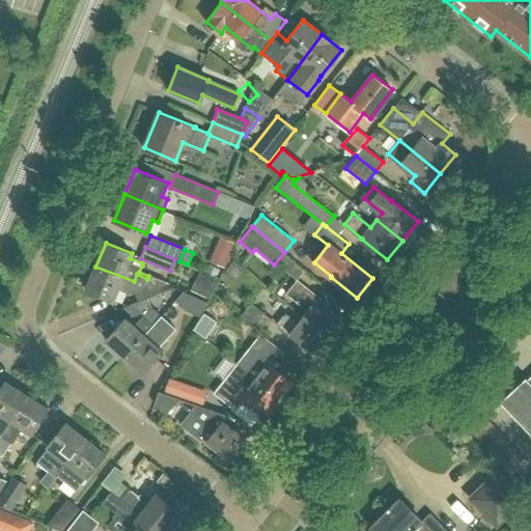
[(212,253),(207,261),(223,267),(226,258),(212,253)]
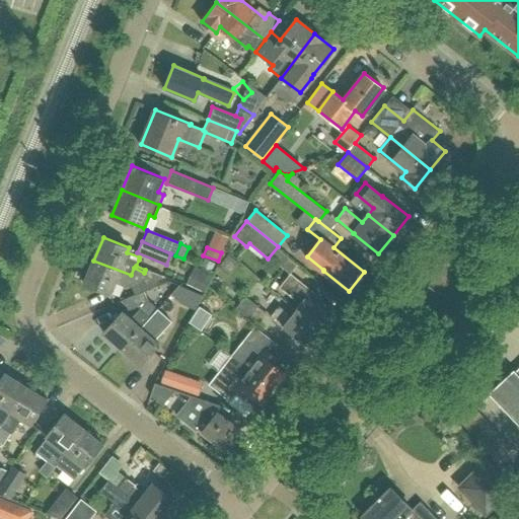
[(84,283),(110,294),(117,278),(130,283),(135,295),(144,292),(157,287),(155,282),(162,279),(162,276),(151,273),(151,272),(145,270),(144,273),(134,268),(131,275),(93,261),(84,283)]
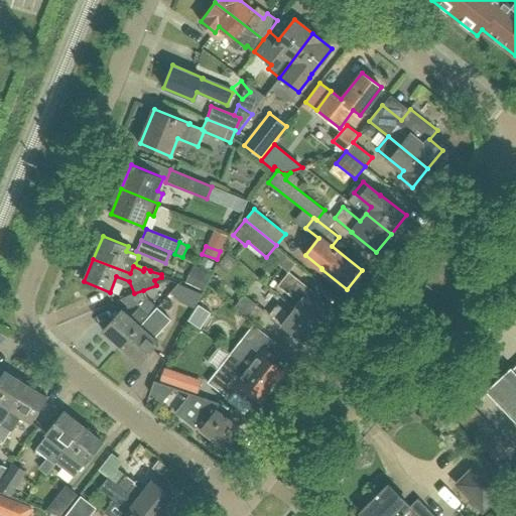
[(203,290),(212,271),(194,263),(184,283),(203,290)]
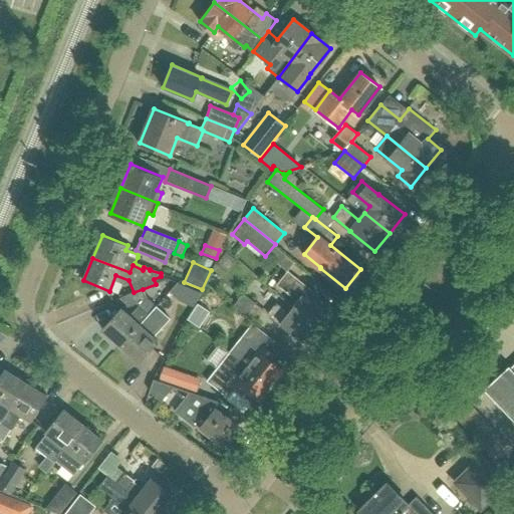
[(293,306),(317,325),(330,309),(315,297),(318,294),(287,271),(277,284),(286,291),(287,291),(298,300),(293,306)]
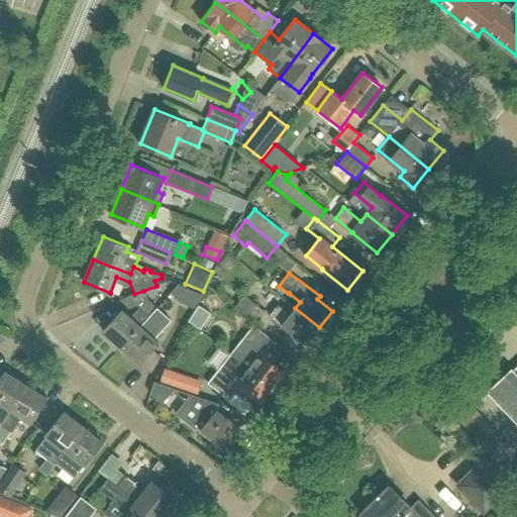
[(177,286),(169,295),(178,304),(185,289),(177,286)]
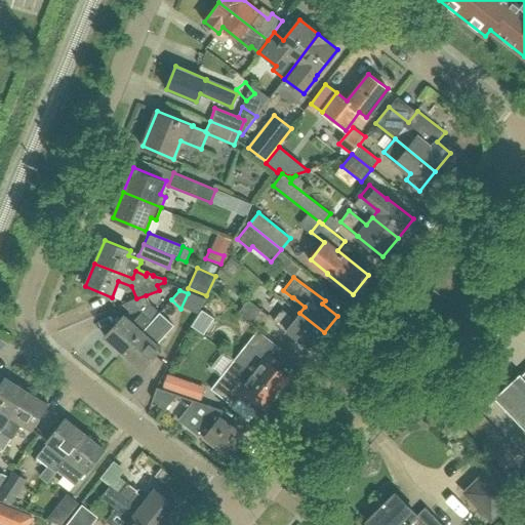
[(129,314),(138,311),(142,314),(150,322),(159,312),(150,304),(146,295),(136,298),(125,304),(129,314)]
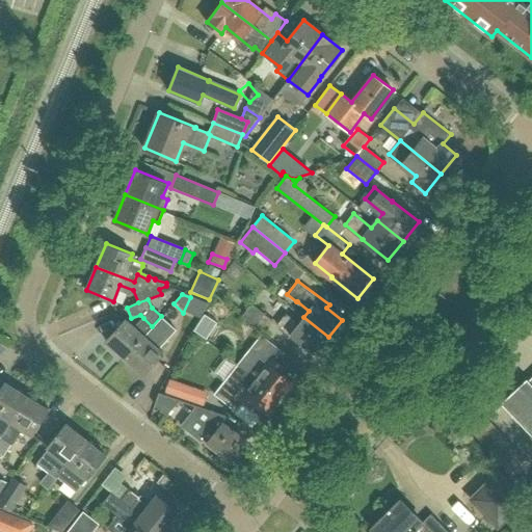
[(261,333),(271,320),(251,304),(241,317),(261,333)]
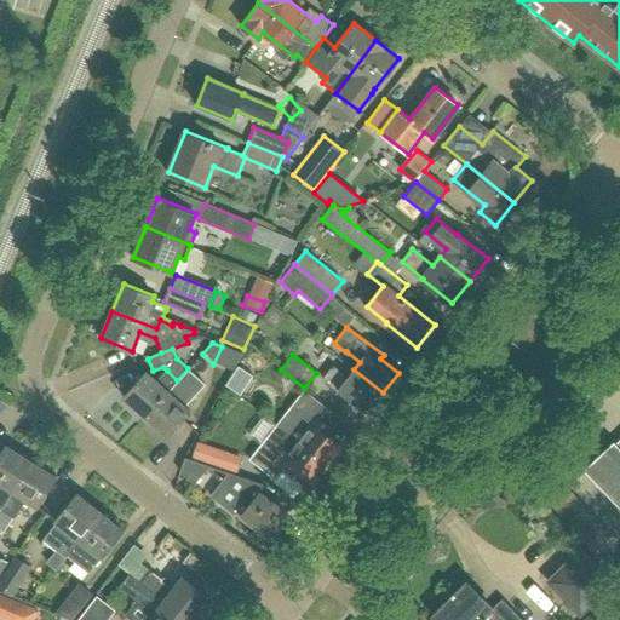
[(383,392),(354,369),(348,378),(333,366),(323,378),(338,390),(336,392),(348,402),(349,399),(367,413),(383,392)]
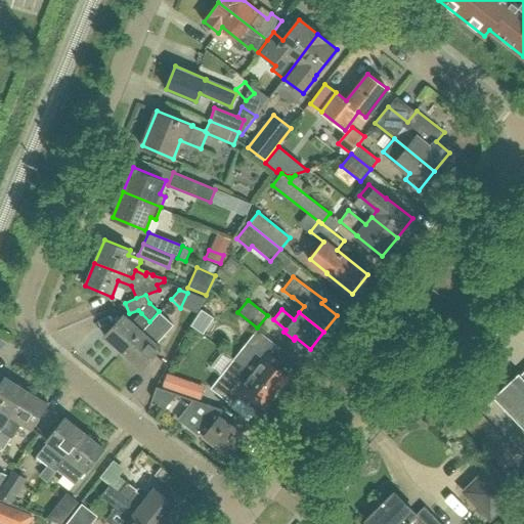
[(203,335),(214,318),(201,310),(190,325),(203,335)]
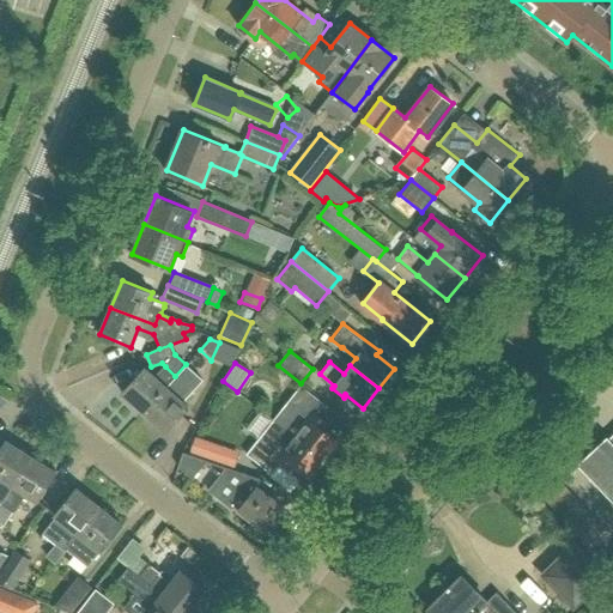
[(165,431),(188,407),(177,398),(198,376),(186,364),(175,376),(176,376),(167,388),(165,387),(144,411),(165,431)]
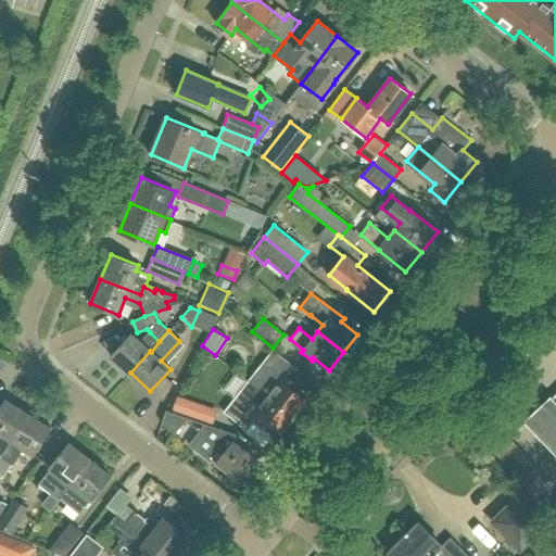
[(130,373),(150,351),(130,333),(111,355),(130,373)]
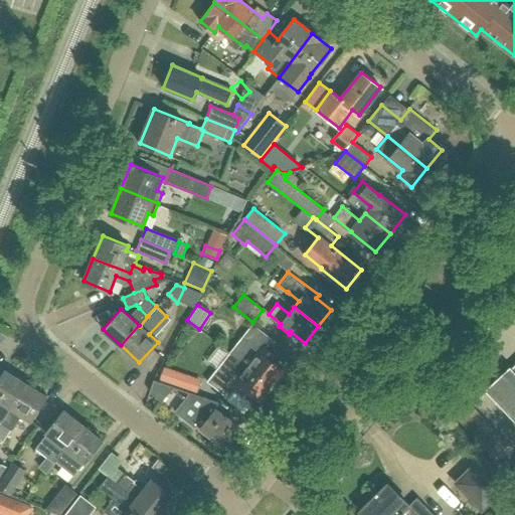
[(230,352),(272,384),(284,369),(271,359),(275,354),(266,347),(272,340),(251,325),(243,336),(230,352)]
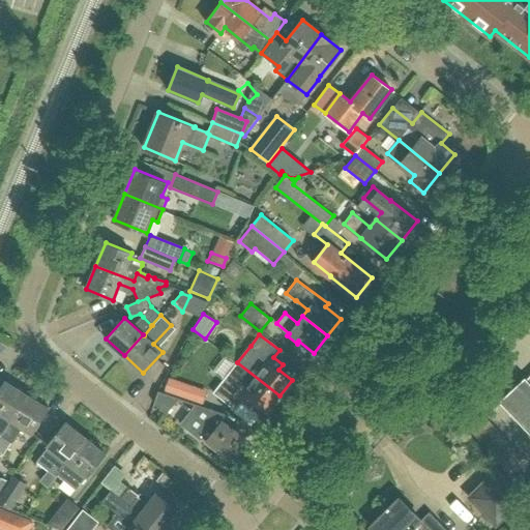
[(267,412),(280,395),(237,362),(224,380),(213,393),(235,411),(243,401),(249,406),(253,402),(267,412)]
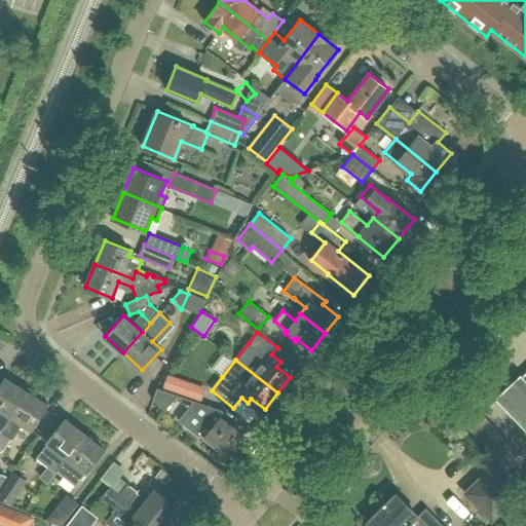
[(525,372),(522,376),(521,375),(495,399),(525,430),(525,372)]
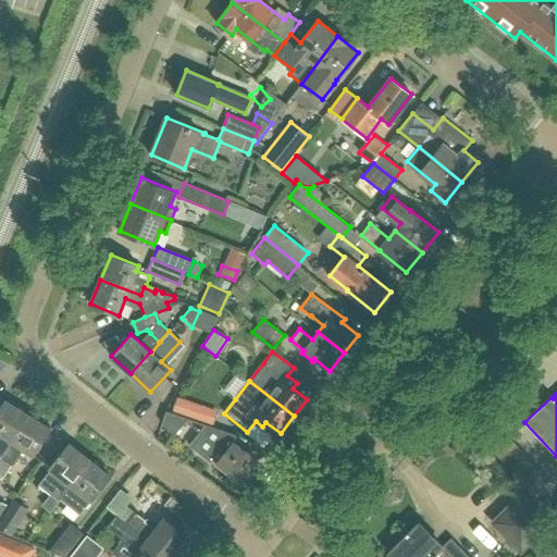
[(175,412),(214,425),(219,412),(180,398),(175,412)]
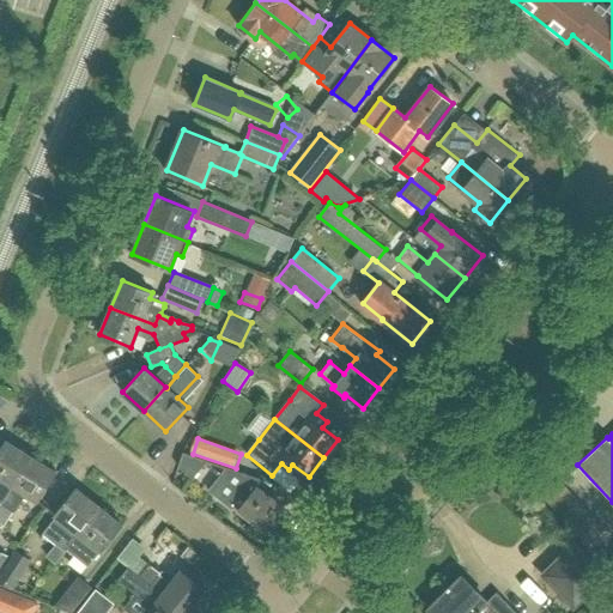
[(0,504),(1,503),(31,456),(6,441),(0,449),(0,504)]
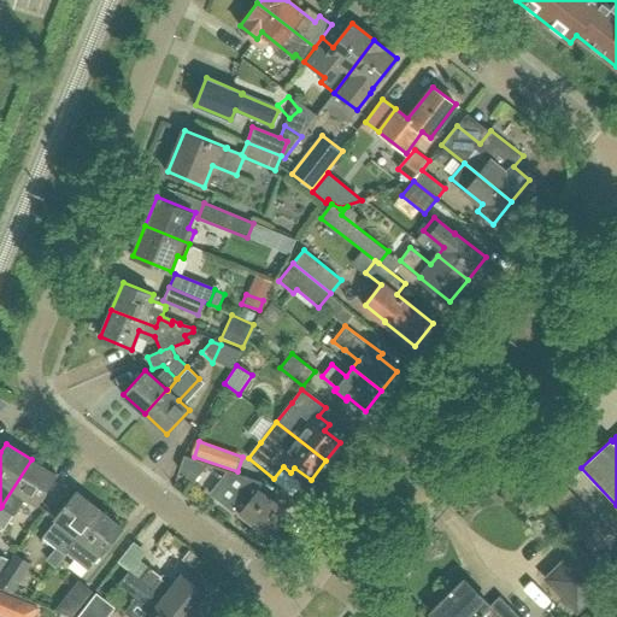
[(180,469),(195,481),(209,463),(184,454),(180,469)]
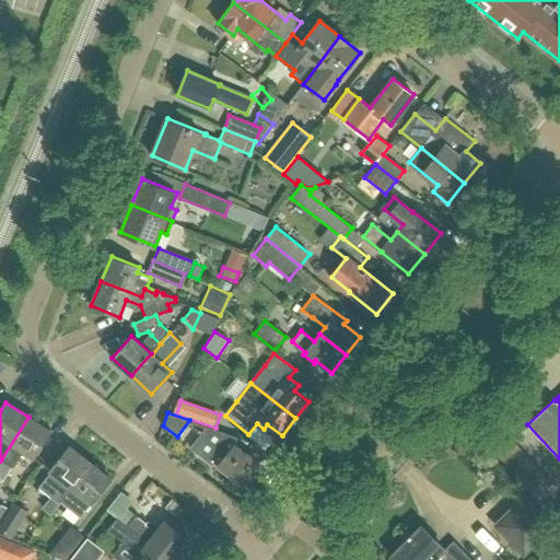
[(1,459),(0,461),(0,476),(3,479),(11,467),(13,468),(23,451),(34,457),(50,432),(28,417),(1,459)]
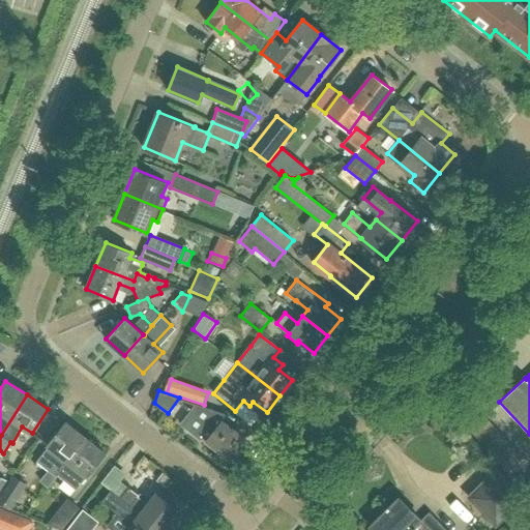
[(246,439),(223,421),(228,414),(197,404),(181,423),(200,439),(204,435),(207,438),(206,440),(230,459),(246,439)]
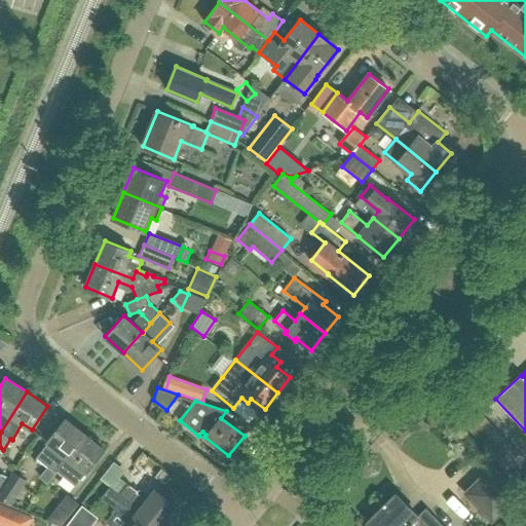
[(505,467),(521,453),(473,404),(458,418),(505,467)]
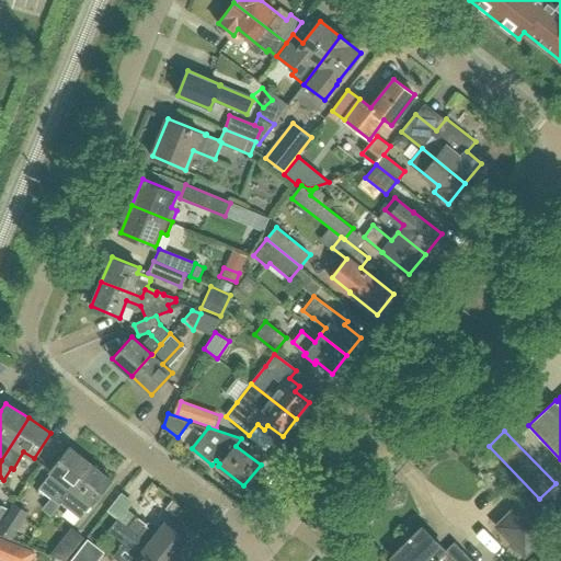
[(59,503),(91,464),(69,447),(50,471),(53,472),(38,490),(49,497),(41,508),(49,516),(60,504),(59,503)]
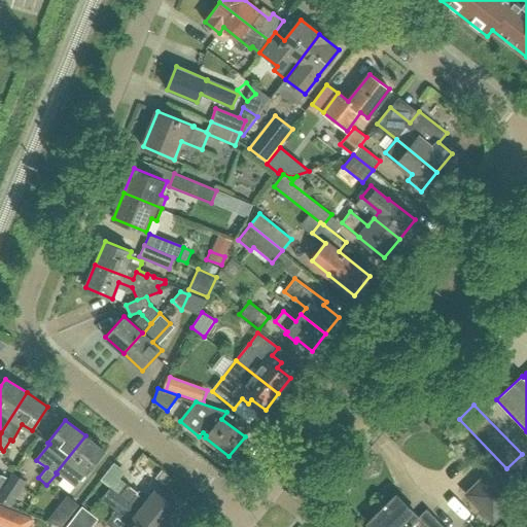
[(56,472),(57,473),(76,488),(88,473),(105,451),(85,435),(56,472)]
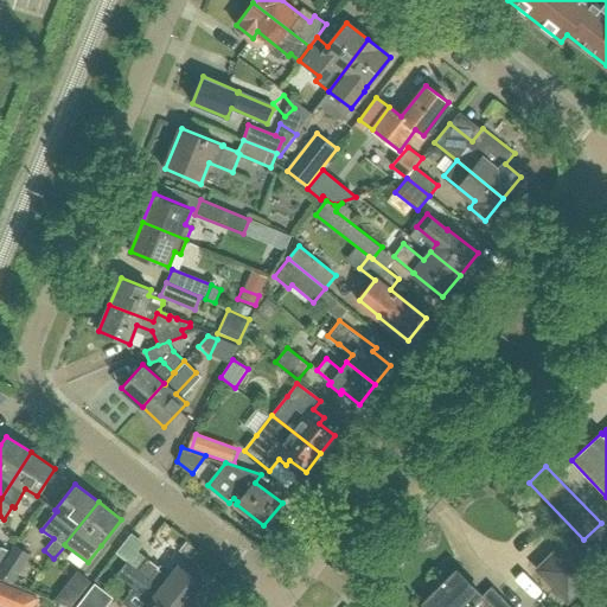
[(568,601),(601,570),(569,537),(537,568),(568,601)]
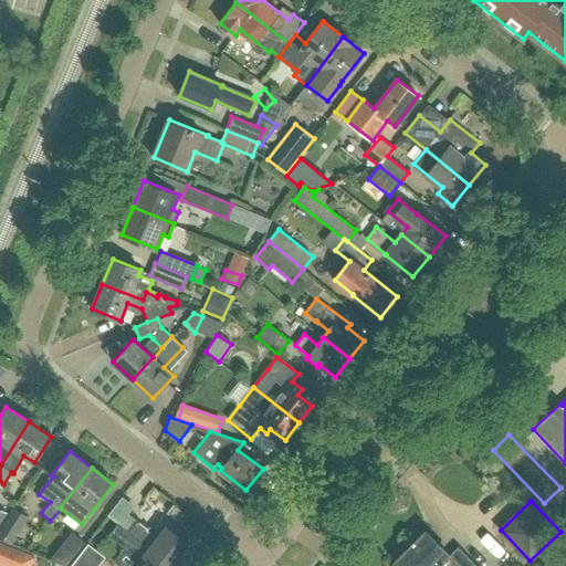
[(0,535),(0,536),(9,543),(27,516),(17,510),(0,535)]
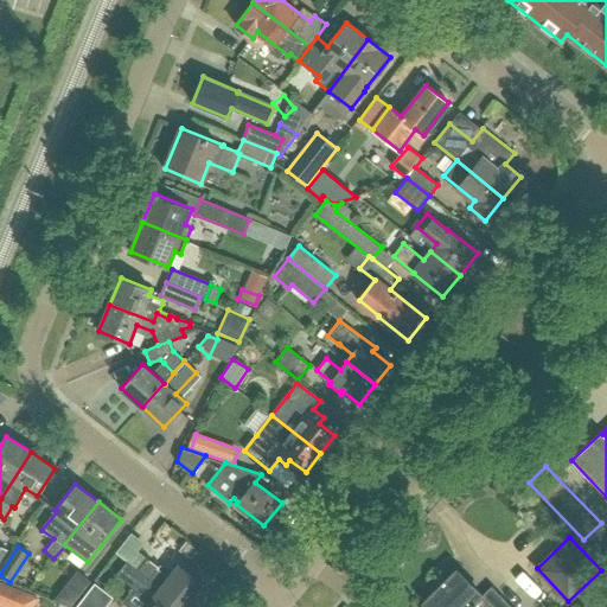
[(147,558),(139,551),(129,563),(186,606),(187,606),(206,585),(203,582),(206,577),(197,569),(192,574),(180,564),(168,579),(158,570),(160,567),(148,557),(147,558)]
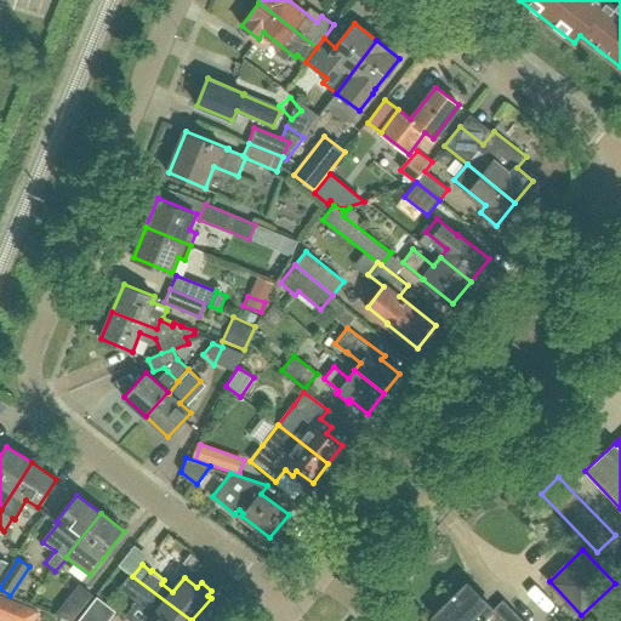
[(155,614),(149,620),(191,620),(132,576),(124,588),(155,614)]
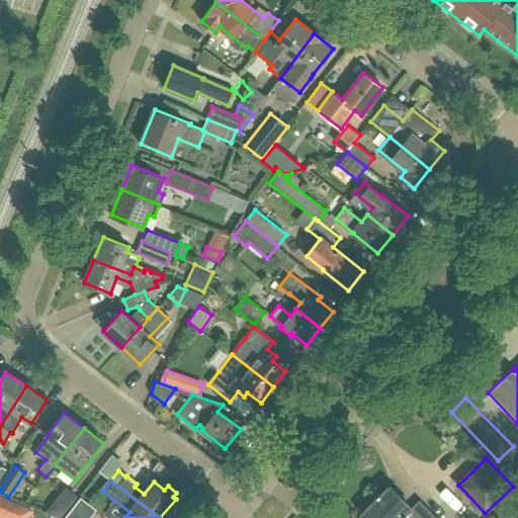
[(411,508),(390,486),(361,513),(365,517),(437,517),(419,499),(411,508)]
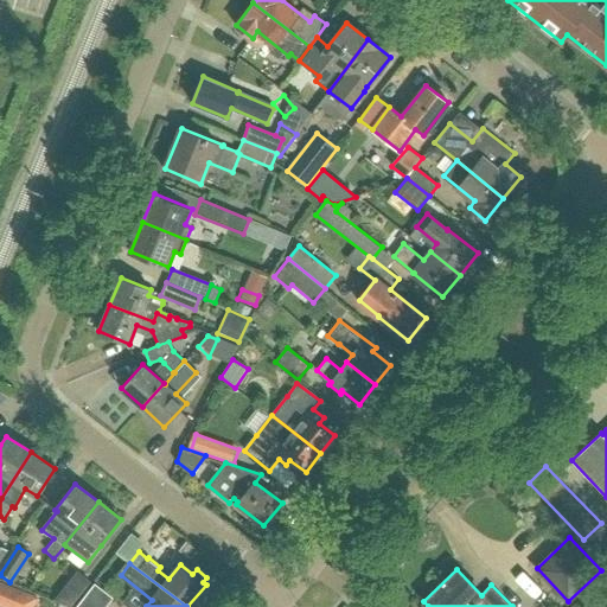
[(68,606),(70,606),(90,582),(77,572),(53,601),(68,606)]
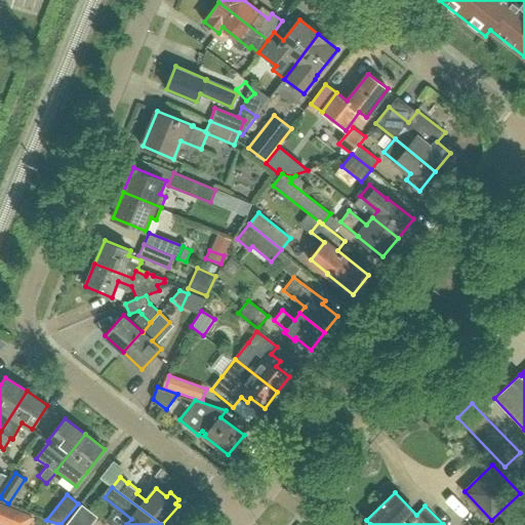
[(0,524),(2,524),(27,524),(31,517),(0,503),(0,524)]
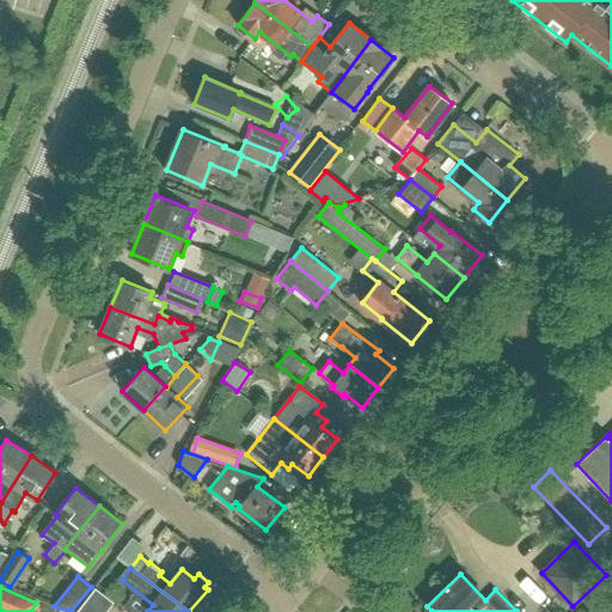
[(105,611),(112,603),(95,589),(75,611),(105,611)]
